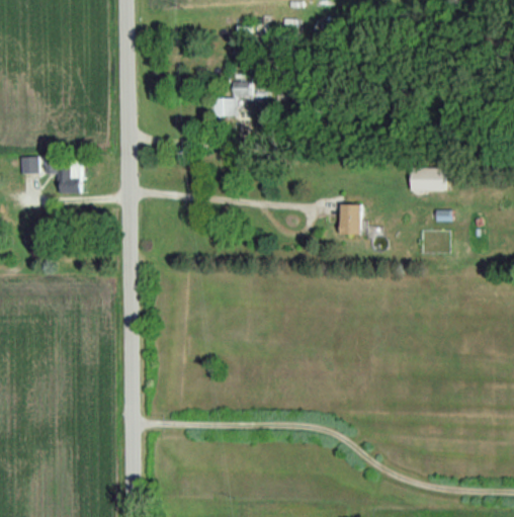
[(231,97),(247,97),(247,83),(231,82),(231,97)]
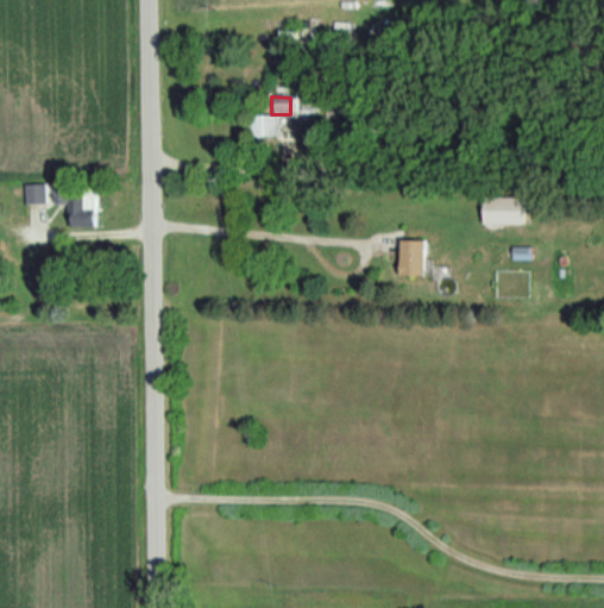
[(275,116),(255,116),(255,137),(276,137),(275,116)]
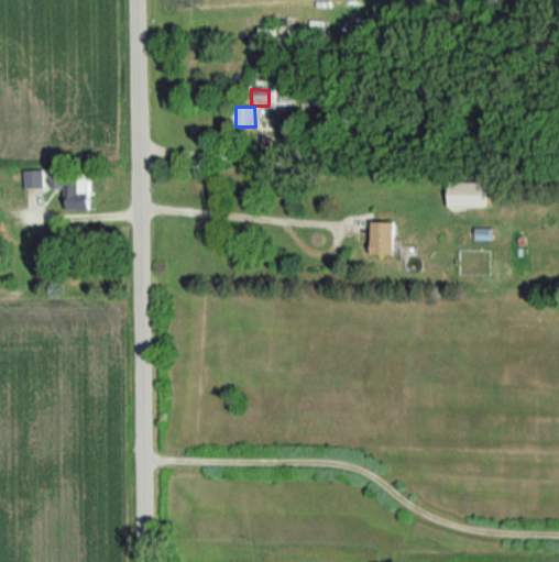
[(19,189),(37,189),(37,171),(18,172),(19,189)]
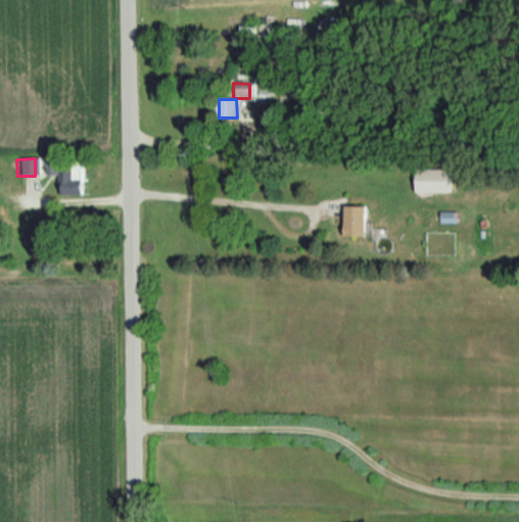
[(80,163),(42,164),(43,177),(55,177),(55,197),(81,196),(80,163)]
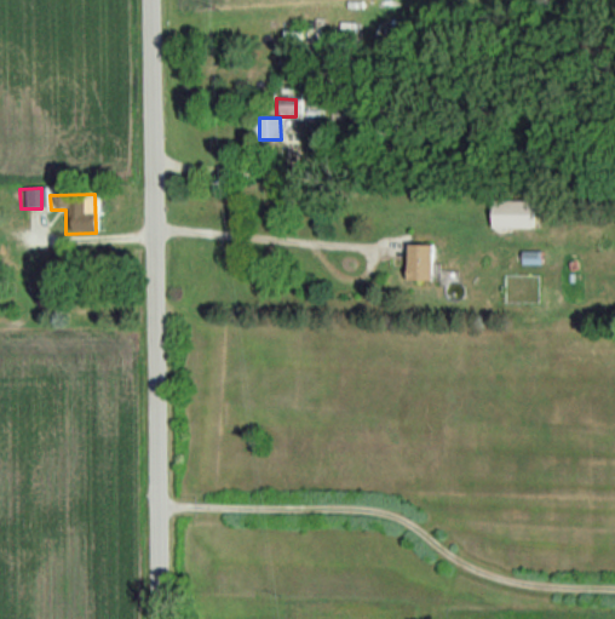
[(530,202),(490,201),(489,228),(530,229),(530,202)]
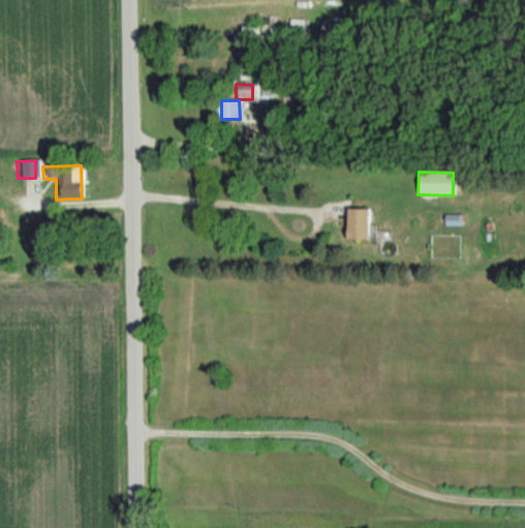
[(367,210),(346,209),(346,240),(367,240),(367,210)]
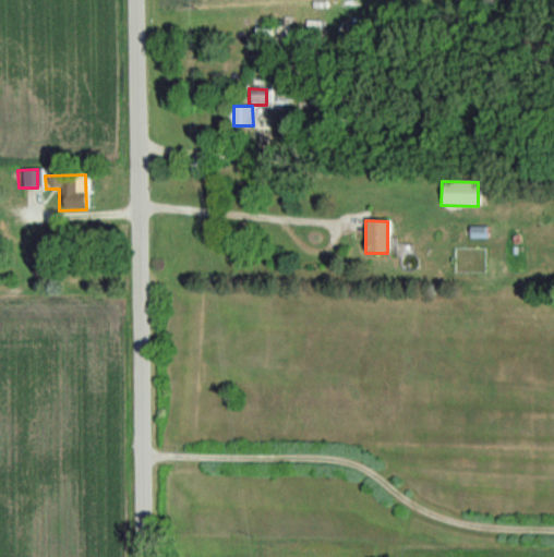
All buildings are outlined.
